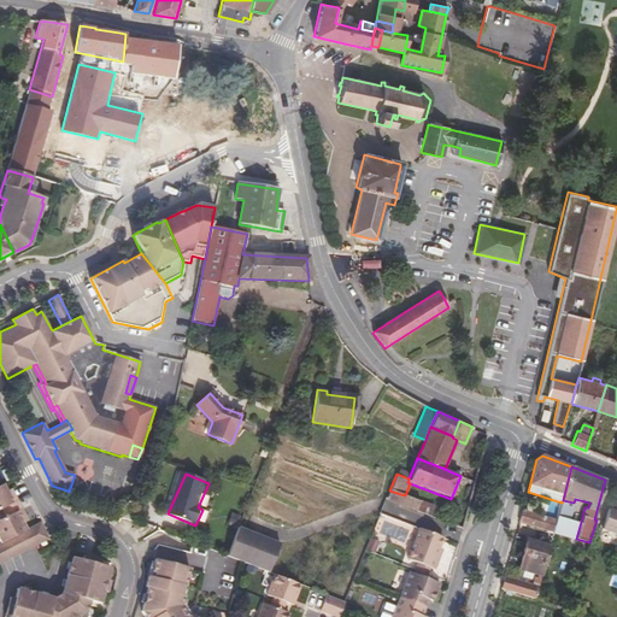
[(18,500),(16,495),(10,499),(9,494),(4,485),(0,486),(0,509),(3,509),(18,500)]
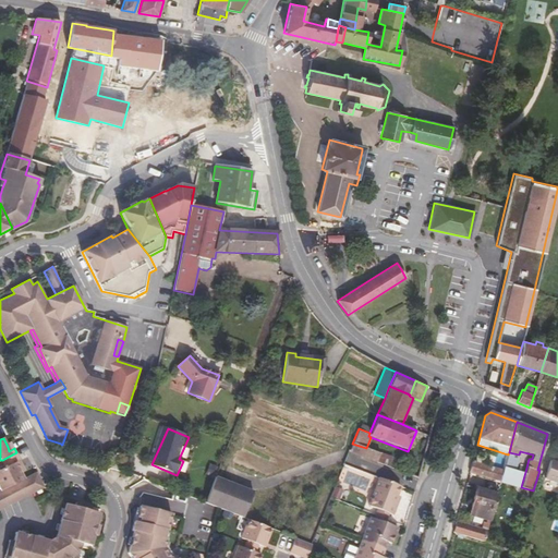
[(375,461),(379,453),(366,448),(352,444),(349,451),(375,461)]
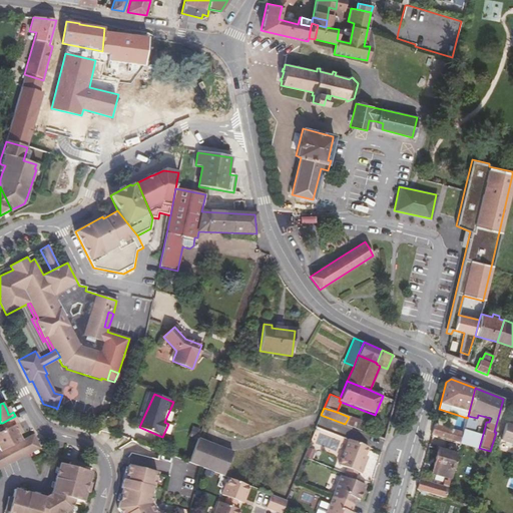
[(15,416),(2,423),(4,426),(16,420),(15,416)]
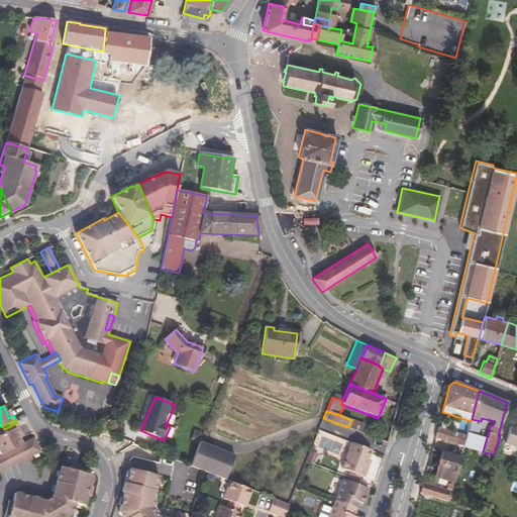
[(364,425),(351,420),(347,427),(360,432),(364,425)]
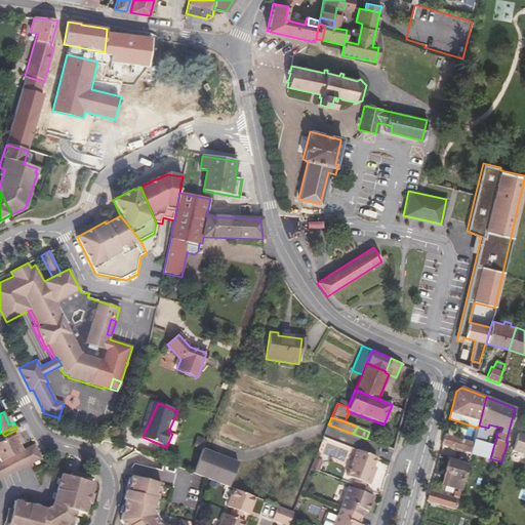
[(0,442),(0,460),(1,462),(23,451),(19,445),(17,441),(22,439),(18,433),(16,430),(4,436),(5,440),(0,442)]
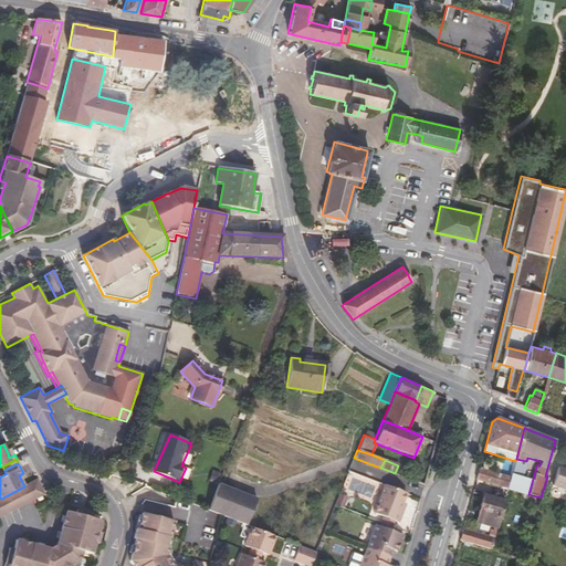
[(552,486),(565,491),(565,469),(558,467),(552,486)]
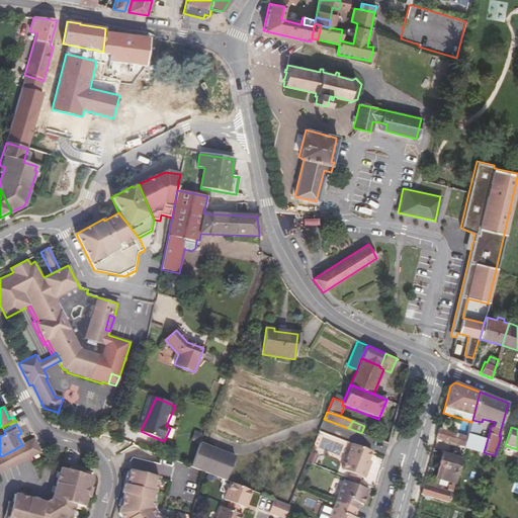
[(467,437),(439,429),(436,438),(465,446),(467,437)]
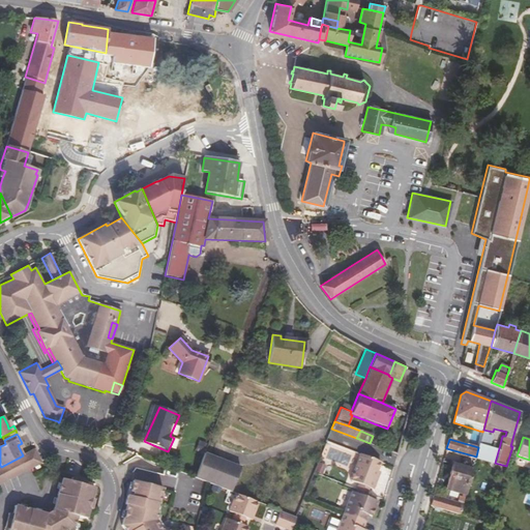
[(499,448),(479,443),(478,447),(476,457),(475,459),(495,463),(499,448)]
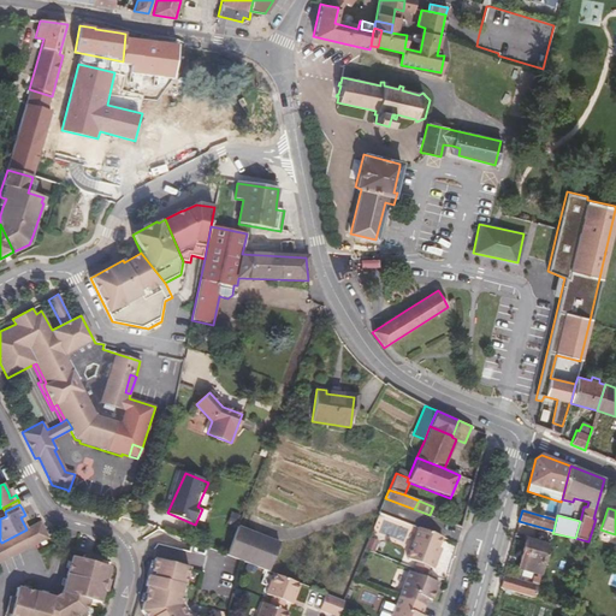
[(0,562),(49,538),(41,522),(27,529),(1,543),(0,543),(0,562)]
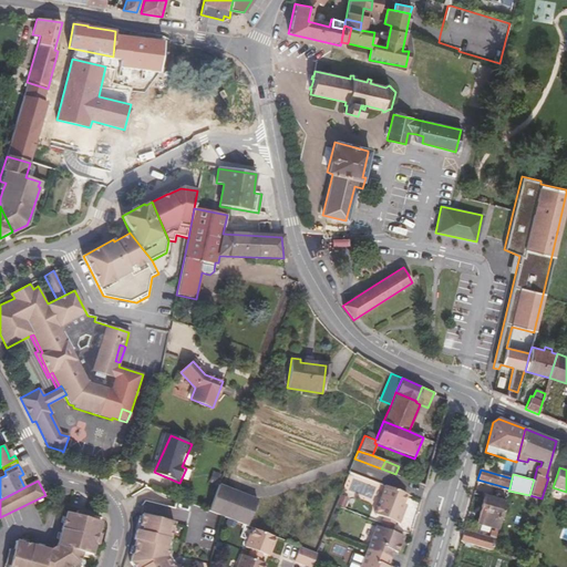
[(257,500),(218,484),(208,511),(220,515),(247,526),(257,500)]
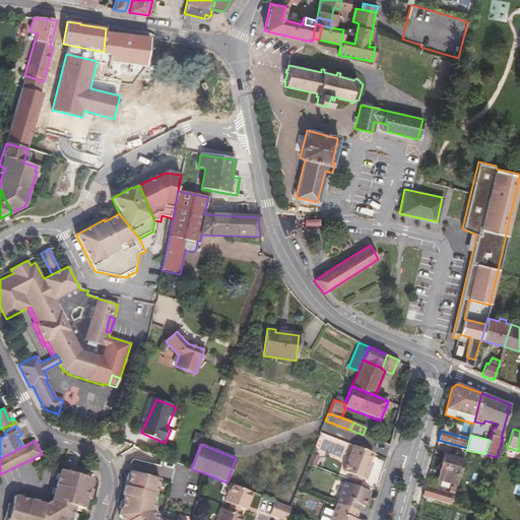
[(343,470),(348,472),(360,477),(366,479),(369,472),(366,471),(370,461),(373,453),(353,445),(343,470)]
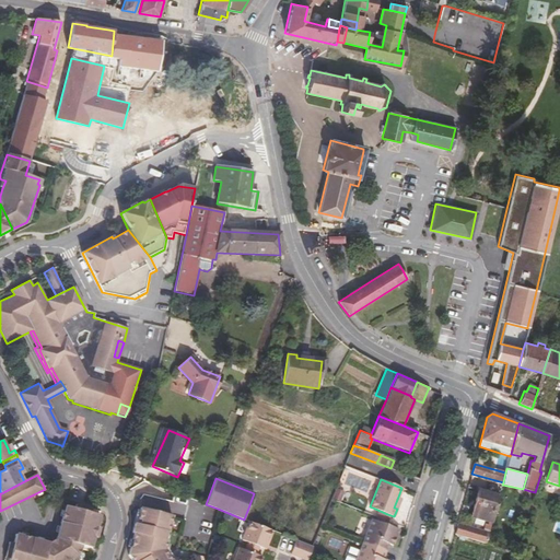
[(483,521),(492,523),(500,496),(478,489),(470,517),(475,518),(479,520),(483,521)]
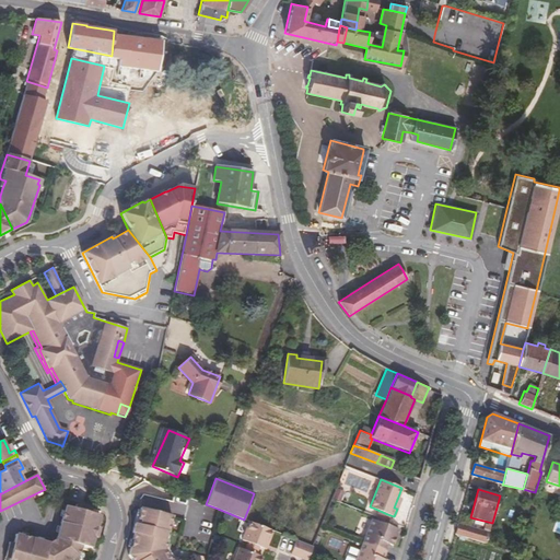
[(76,503),(74,508),(92,512),(93,508),(76,503)]
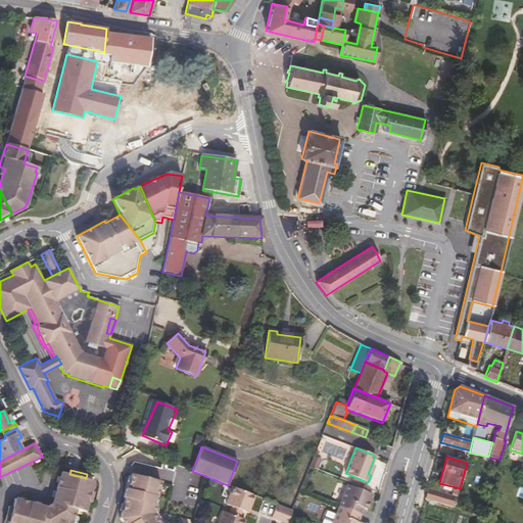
[(86,478),(69,474),(61,472),(53,503),(46,507),(14,498),(12,508),(8,522),(7,522),(60,522),(64,521),(64,522),(65,522),(73,520),(75,509),(85,512),(87,502),(90,490),(93,480),(86,478)]
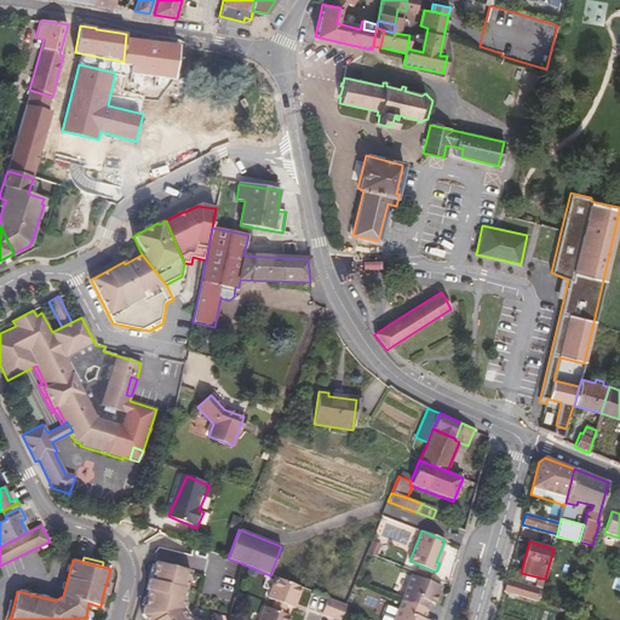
[(155,562),(151,575),(155,575),(154,580),(150,579),(149,579),(147,589),(148,590),(142,614),(145,619),(189,619),(182,609),(184,598),(181,598),(183,589),(185,589),(190,570),(155,562)]
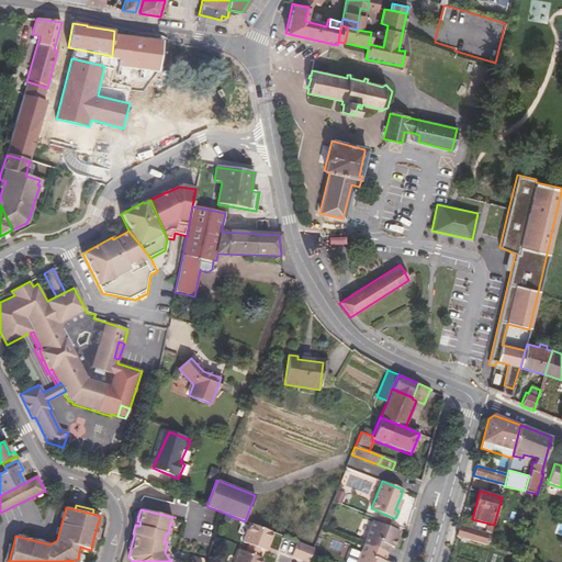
[(377,510),(374,517),(386,521),(389,516),(377,510)]
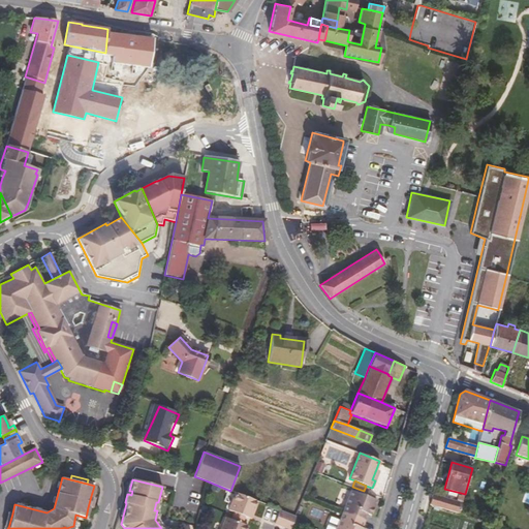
[(362,495),(351,490),(350,490),(341,511),(363,520),(366,514),(369,515),(372,507),(368,506),(372,498),(362,495)]
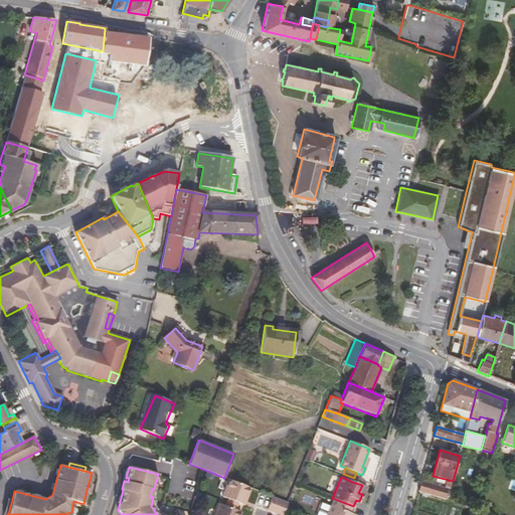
[(222,496),(227,499),(238,503),(240,504),(243,496),(246,497),(249,488),(243,485),(229,479),(222,496)]
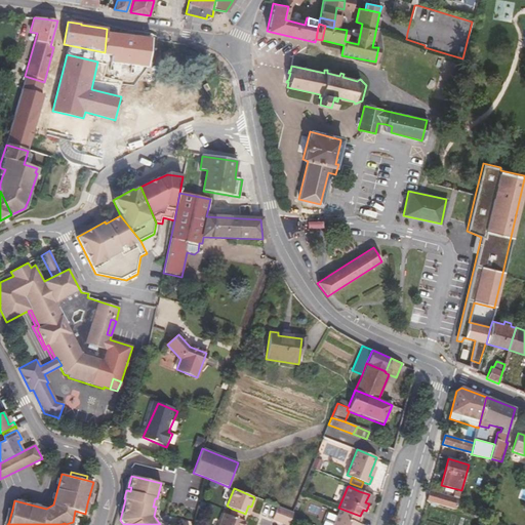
[(453,497),(429,490),(427,500),(456,509),(458,499),(460,492),(455,490),(453,497)]
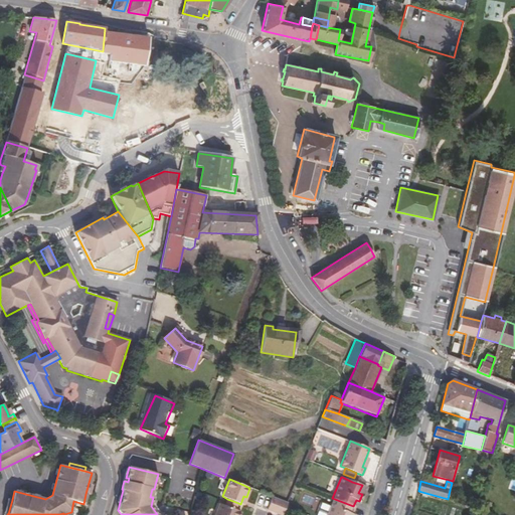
[(280,499),(272,496),(267,508),(267,509),(275,513),(280,499)]
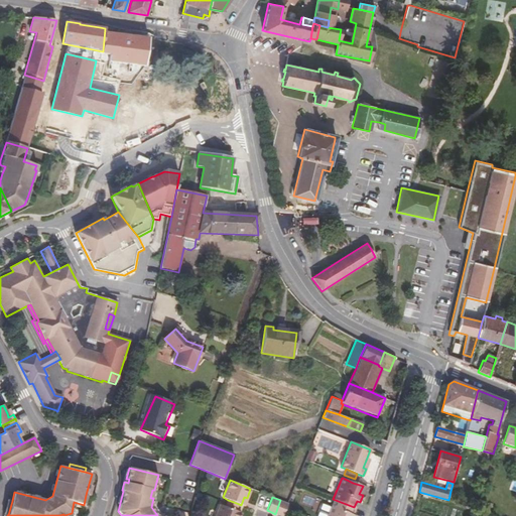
[(326,515),(354,515),(355,515),(351,514),(354,507),(333,499),(326,515)]
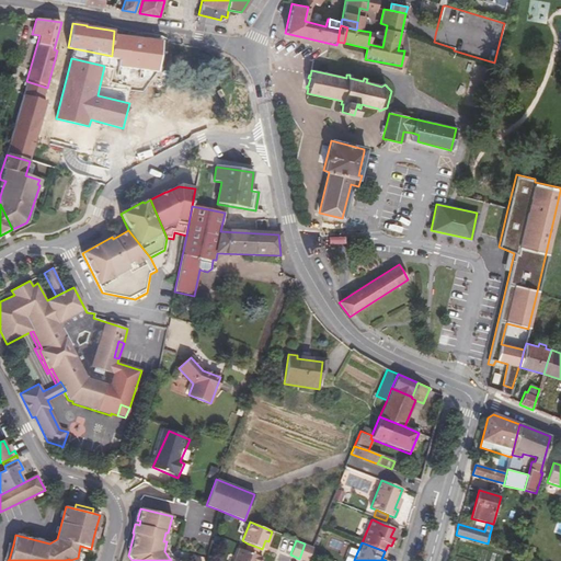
[(306,560),(307,560),(311,553),(313,547),(305,544),(299,559),(306,560)]
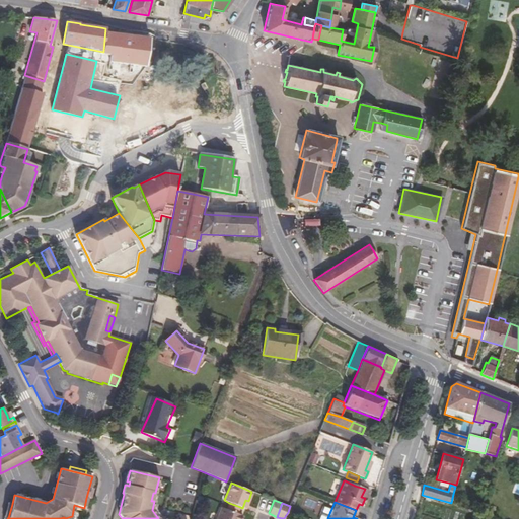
[(237,514),(238,510),(227,506),(226,510),(237,514)]
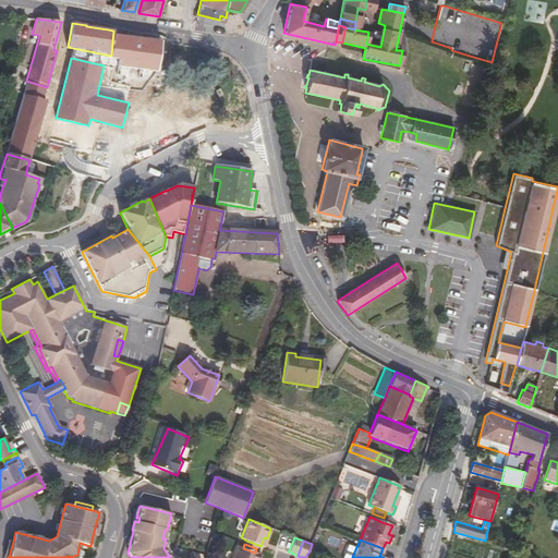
[(259,557),(261,555),(255,553),(243,548),(238,546),(232,557),(259,557)]
